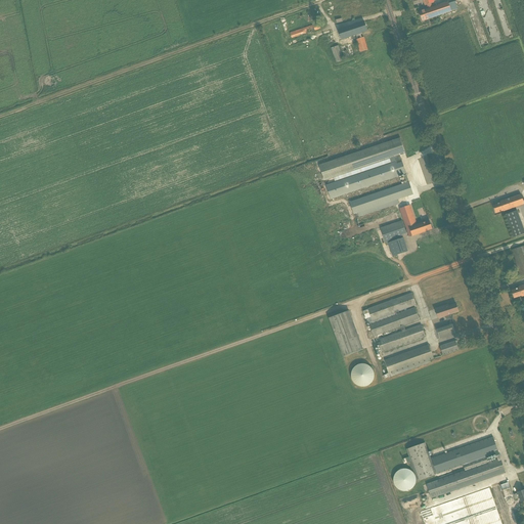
[(423,22),(451,11),(448,2),(432,7),(431,4),(432,4),(432,3),(434,2),(433,0),(423,0),(425,6),(427,5),(429,9),(420,12),(423,22)]
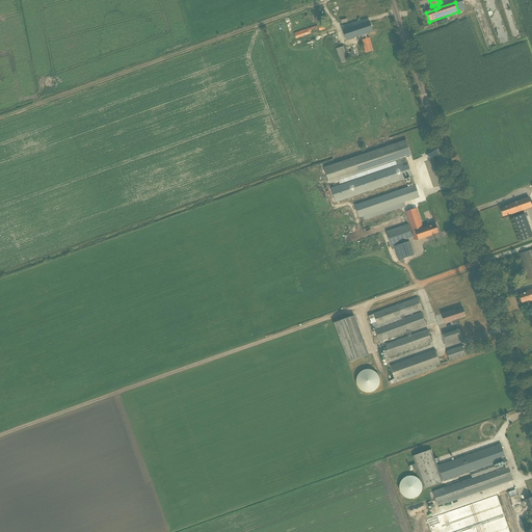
[(370,22),(365,24),(343,31),(346,41),(362,35),(363,40),(362,41),(366,53),(369,52),(373,51),(369,37),(368,38),(366,33),(373,31),(370,22)]
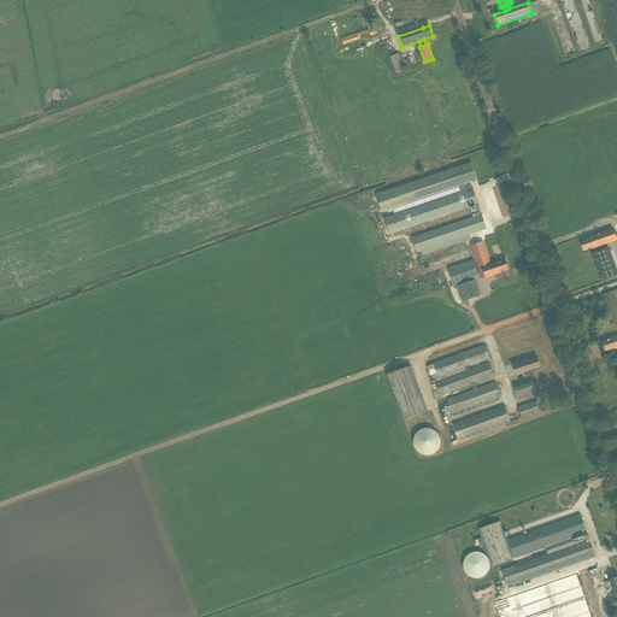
[(344,45),(377,34),(375,28),(341,39),(344,45)]
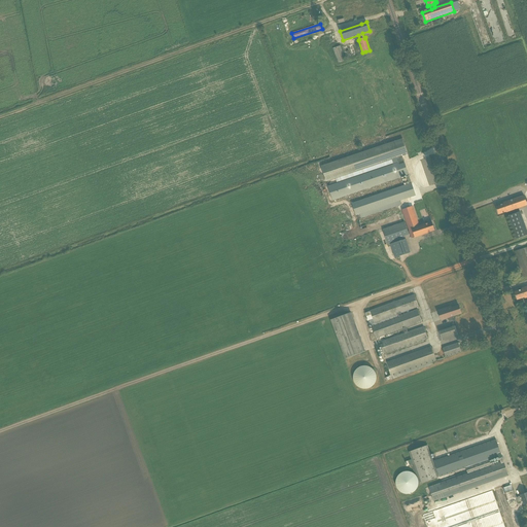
[(341,46),(332,48),(339,63),(346,61),(341,46)]
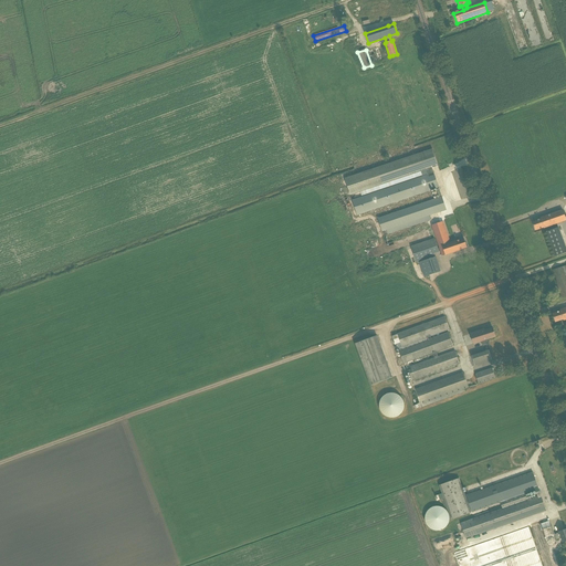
[(357,216),(433,189),(437,188),(440,198),(377,219),(381,231),(387,230),(388,234),(431,220),(430,216),(447,210),(442,197),(439,188),(435,173),(433,174),(432,168),(438,166),(432,149),(345,178),(350,196),(360,192),(362,196),(423,176),(423,177),(353,200),(357,216)]
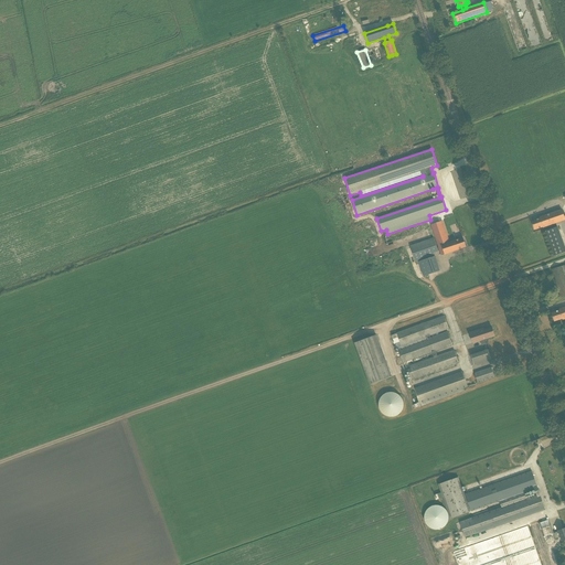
[(564,220),(562,210),(544,216),(540,217),(540,219),(532,222),(535,231),(543,227),(548,226),(564,220)]
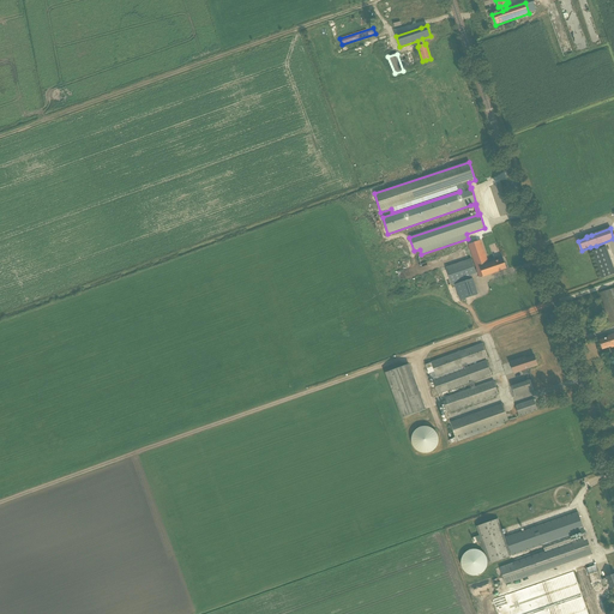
[(473,259),(477,270),(479,274),(480,278),(483,276),(483,277),(498,272),(498,271),(506,269),(504,259),(494,263),(494,262),(488,264),(481,241),(468,245),(473,259)]
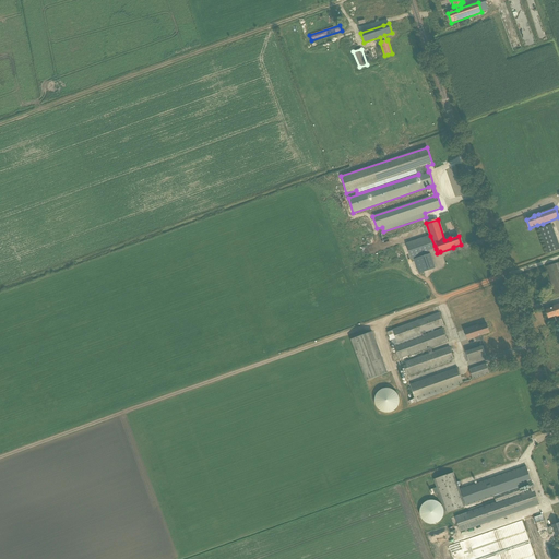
[(558,244),(551,225),(538,229),(548,254),(558,250),(558,244)]
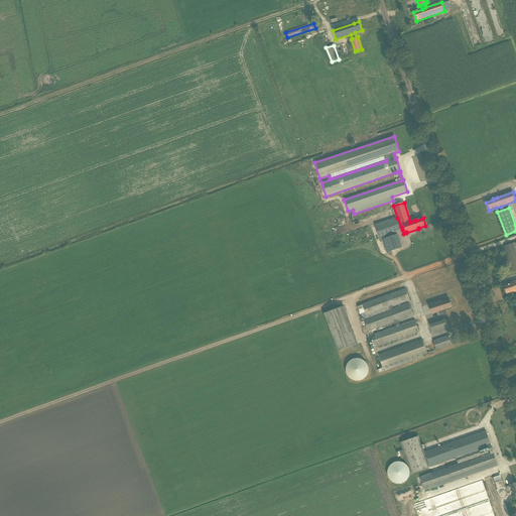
[(391,252),(401,248),(396,234),(396,232),(402,230),(401,227),(399,227),(396,218),(375,225),(380,240),(381,239),(382,239),(387,253),(391,252)]
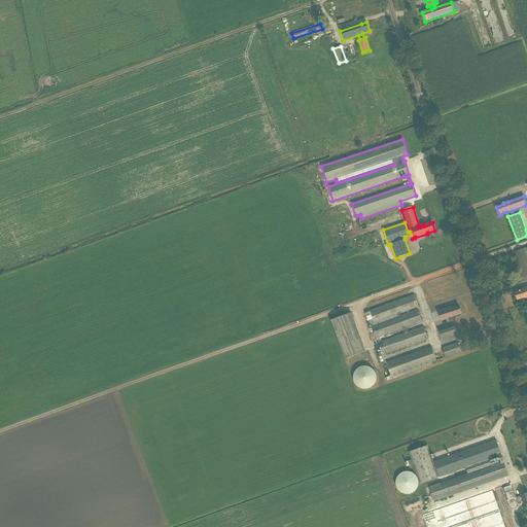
[(526,247),(515,251),(523,278),(526,276),(526,247)]
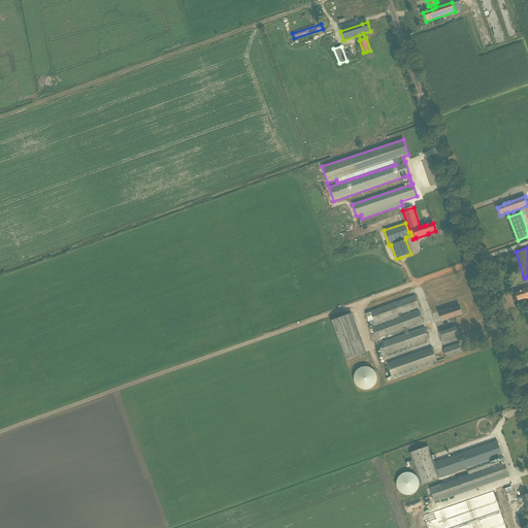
[(526,299),(527,298),(527,287),(523,289),(523,290),(516,293),(518,301),(526,298),(526,299)]
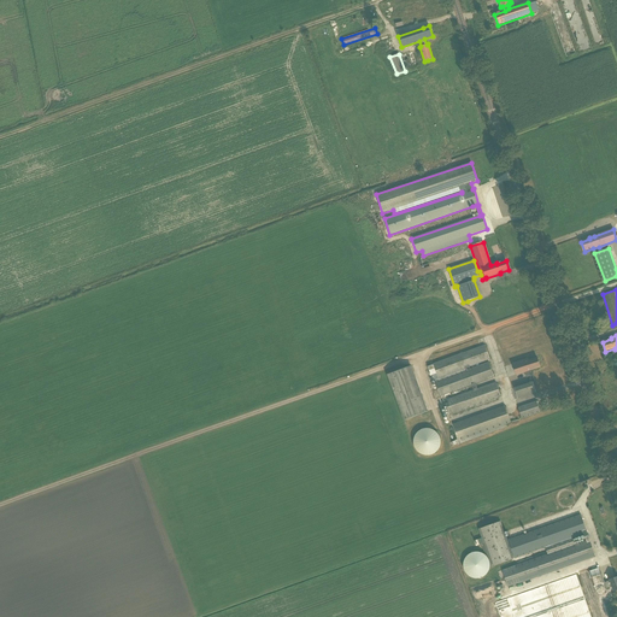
[(434,364),(428,366),(430,374),(429,374),(430,376),(432,376),(434,378),(434,380),(435,380),(435,382),(441,397),(472,386),(474,391),(447,400),(448,403),(446,404),(450,415),(452,413),(453,415),(501,397),(497,382),(477,388),(476,385),(494,377),(489,363),(470,369),(470,366),(491,359),(485,345),(481,346),(479,347),(435,363),(434,364)]
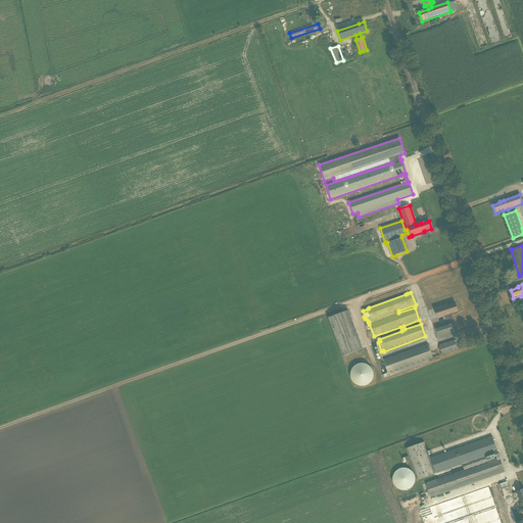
[(437,318),(443,316),(458,311),(456,303),(448,305),(447,304),(435,308),(437,318)]
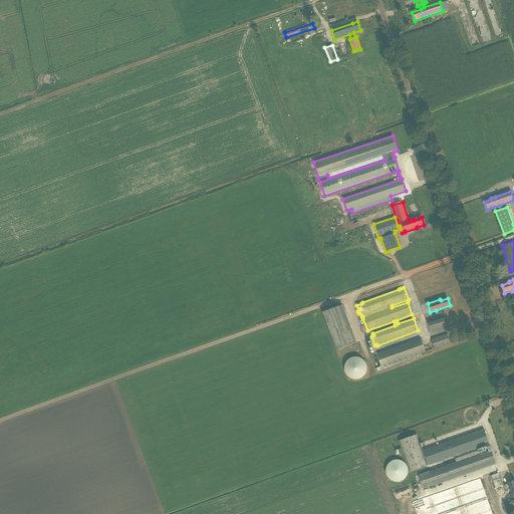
[(336,350),(356,343),(342,305),(322,312),(336,350)]
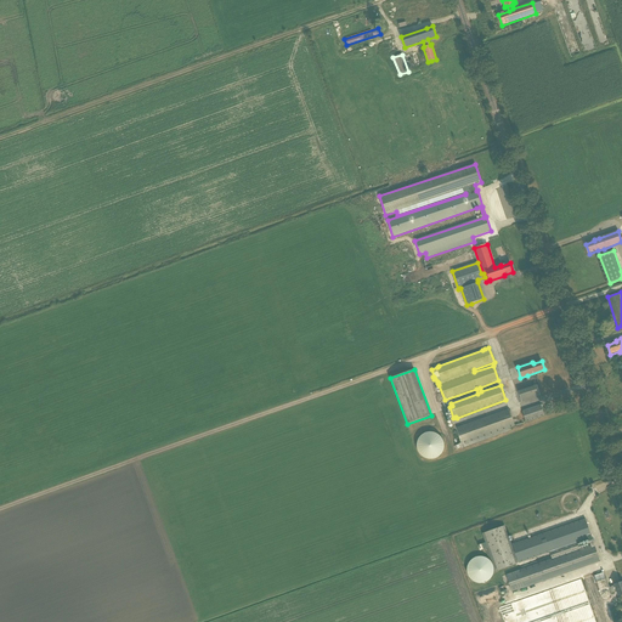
[(522,402),(541,396),(537,384),(519,390),(522,402)]
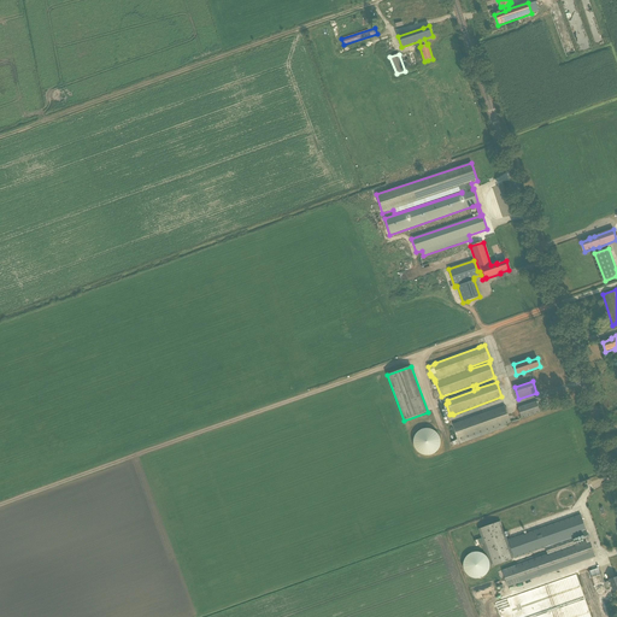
[(522,418),(540,412),(536,401),(518,407),(522,418)]
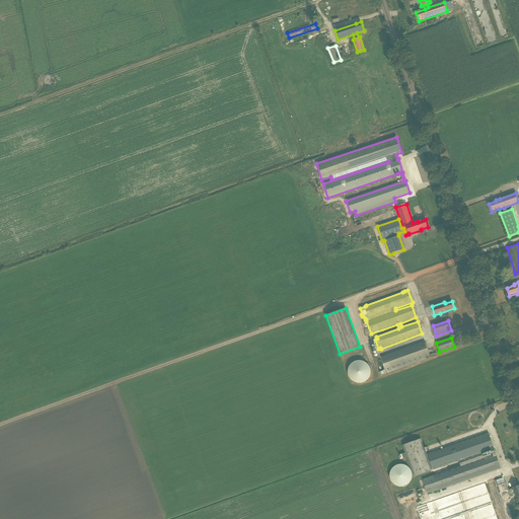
[(383,371),(380,372),(381,375),(384,374),(386,374),(387,374),(427,359),(426,357),(430,356),(425,342),(380,357),(380,358),(385,370),(383,370),(383,371)]
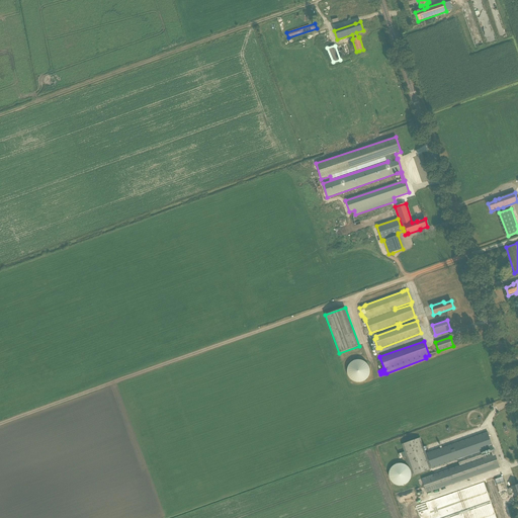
[(368,380),(367,360),(349,361),(350,381),(368,380)]
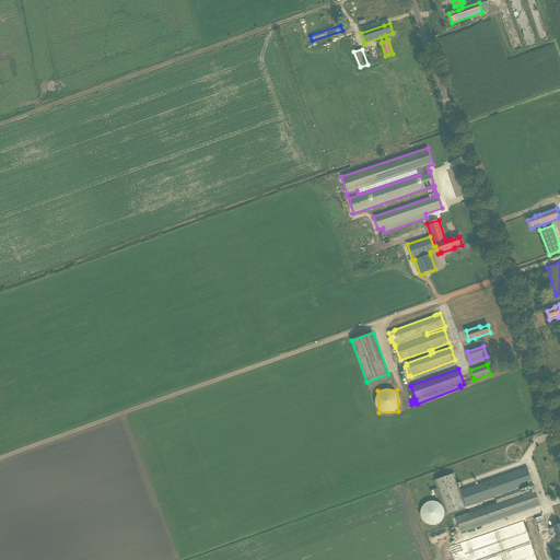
[(462,490),(467,508),(494,498),(497,503),(468,513),(456,517),(462,533),(505,517),(510,515),(540,505),(527,467),(522,469),(462,490)]
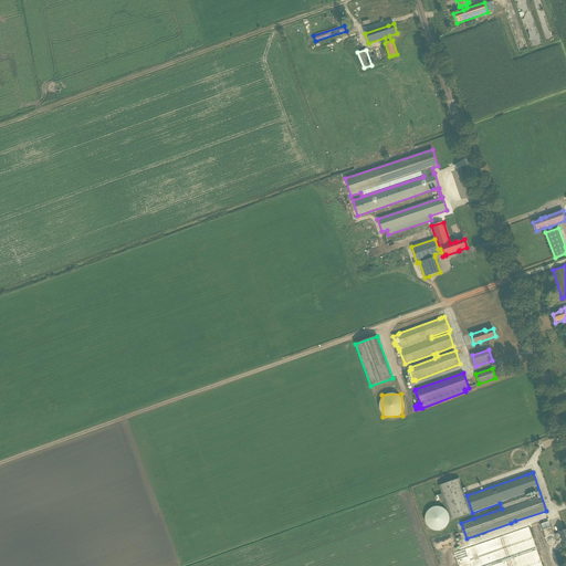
[(442,494),(436,496),(437,501),(443,499),(451,520),(471,513),(472,513),(463,490),(460,479),(439,485),(442,494)]
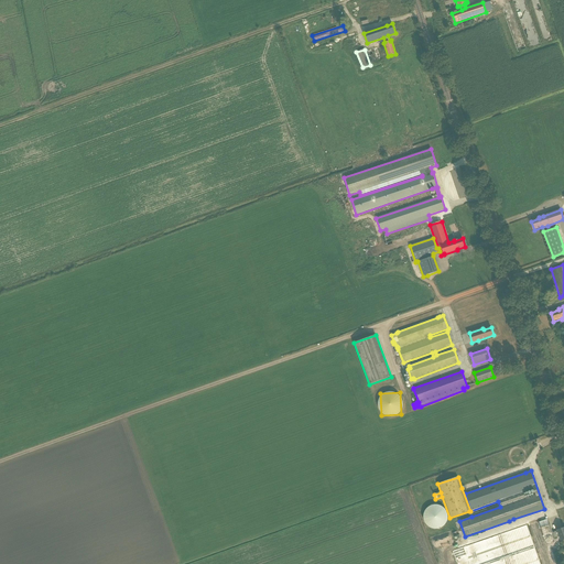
[(447,520),(448,517),(447,513),(446,511),(444,508),(442,506),(438,505),(436,505),(433,505),(430,506),(427,508),(425,511),(424,513),(423,517),(424,520),(425,523),(427,525),(430,528),(433,529),(436,529),(438,529),(442,528),(444,525),(446,523),(447,520)]
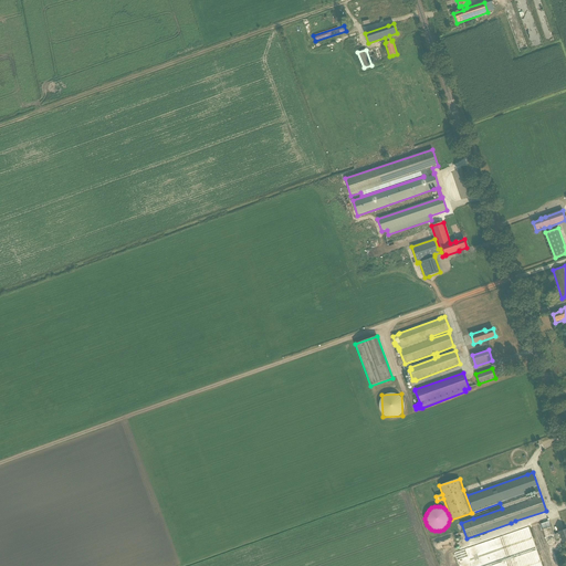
[(460,552),(454,553),(459,565),(542,565),(528,527),(460,552)]
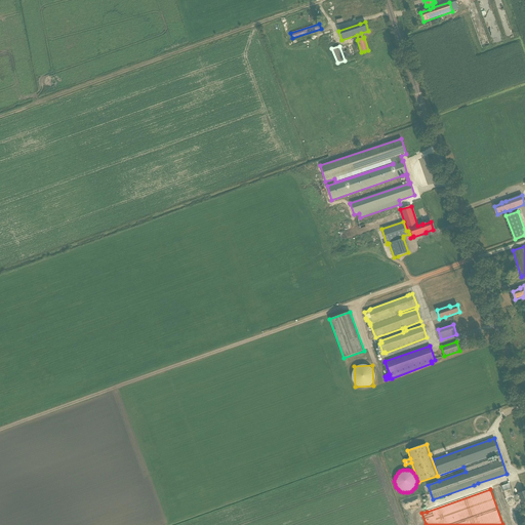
[(522,503),(524,502),(524,501),(524,490),(519,493),(519,494),(515,495),(516,500),(520,499),(522,503)]
